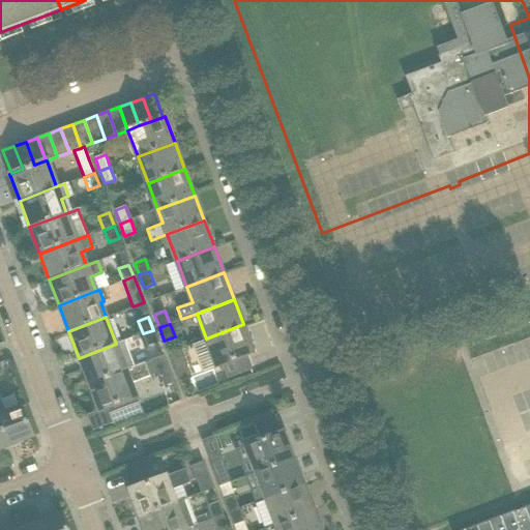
[(206,339),(193,344),(203,372),(217,366),(223,363),(228,378),(252,369),(246,355),(254,352),(243,324),(206,339)]
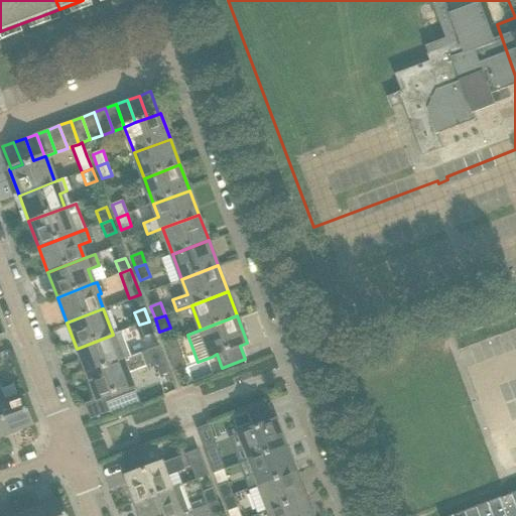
[(144,338),(154,334),(149,321),(139,325),(144,338)]
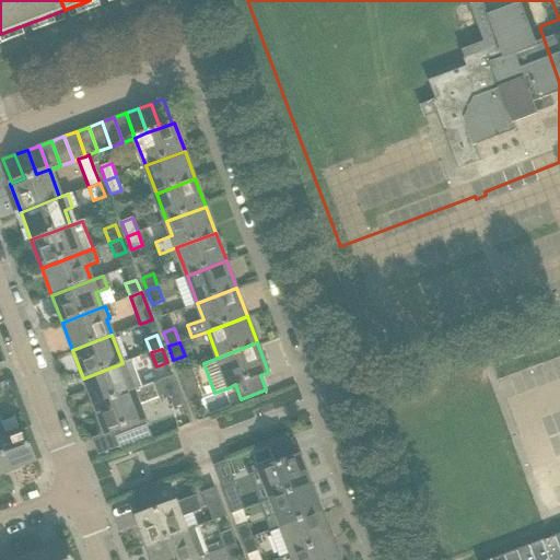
[(93,406),(132,391),(123,363),(83,378),(93,406)]
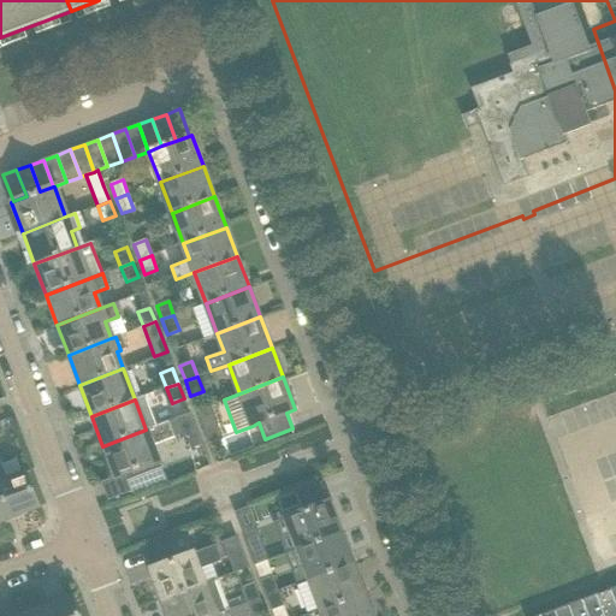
[(208,440),(220,437),(208,407),(196,412),(208,440)]
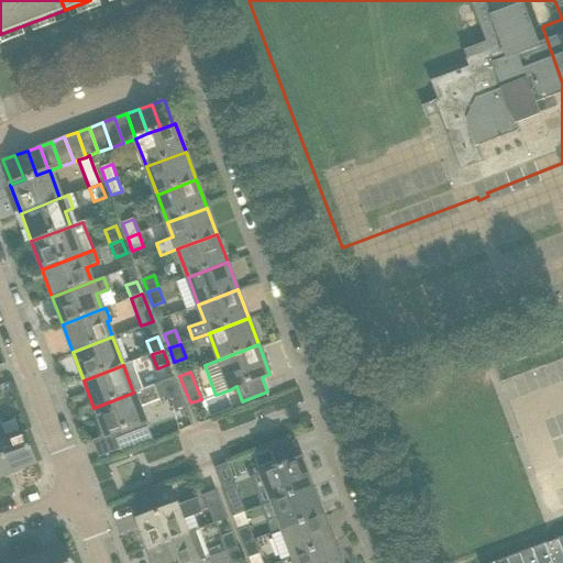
[(163,383),(167,396),(173,409),(184,406),(174,378),(163,383)]
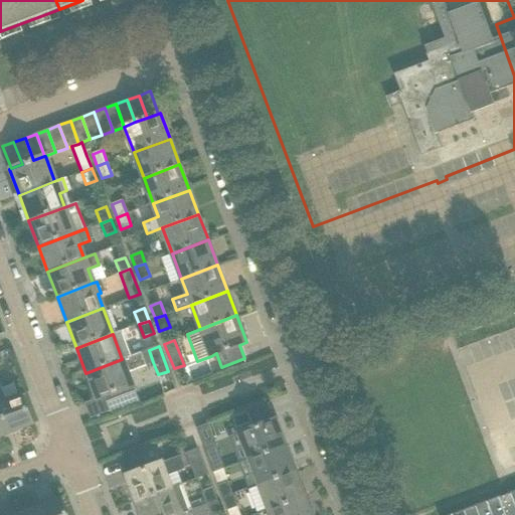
[(127,372),(146,365),(141,352),(122,359),(86,373),(96,398),(105,395),(111,410),(137,400),(127,372)]
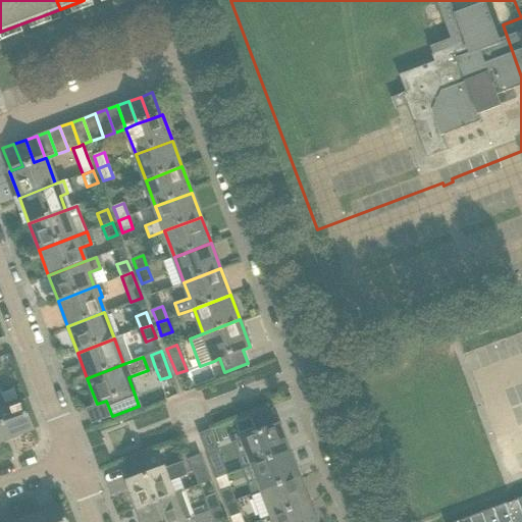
[(0,413),(9,438),(33,429),(21,400),(0,408),(0,413)]
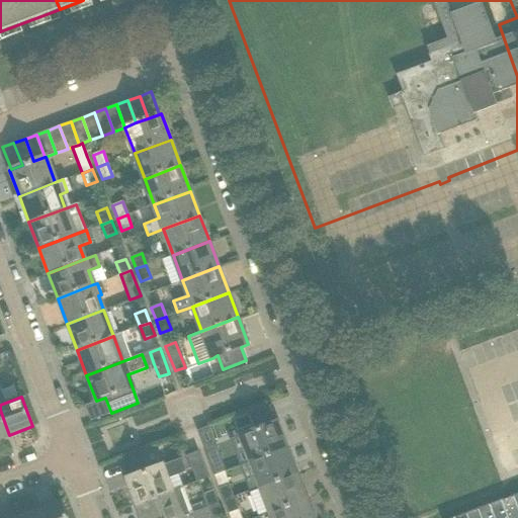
[(0,437),(9,435),(0,410),(0,437)]
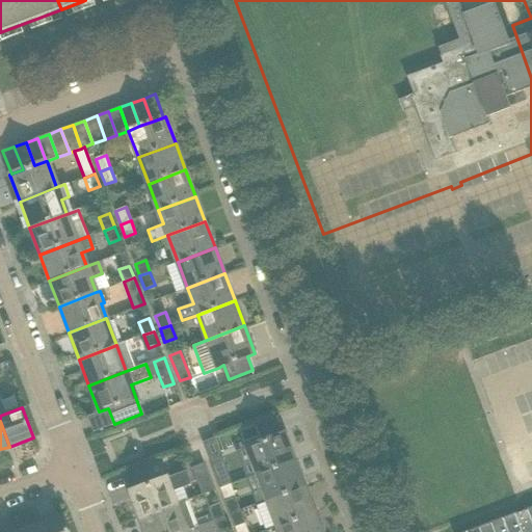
[(258,475),(295,461),(285,433),(247,447),(258,475)]
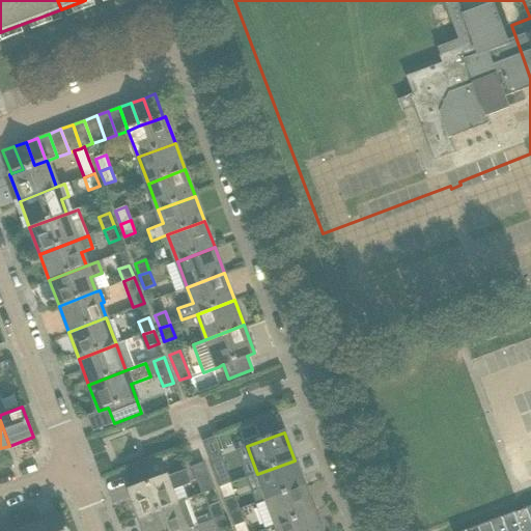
[(220,488),(232,483),(221,456),(208,460),(220,488)]
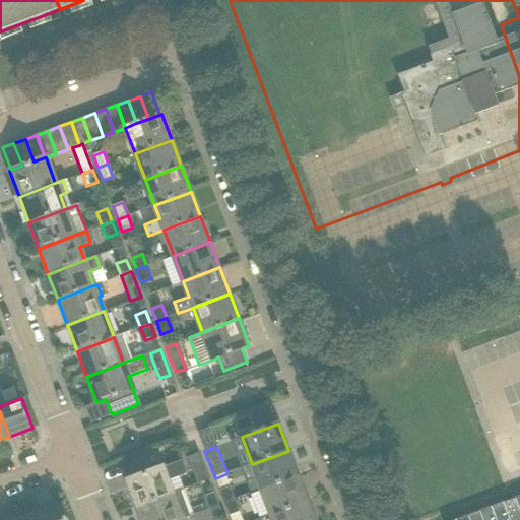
[(262,490),(298,475),(288,451),(252,464),(262,490)]
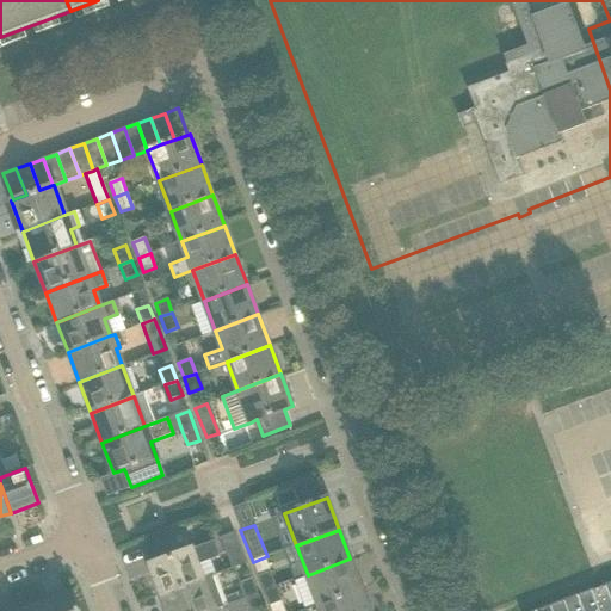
[(233,569),(246,563),(233,532),(220,537),(233,569)]
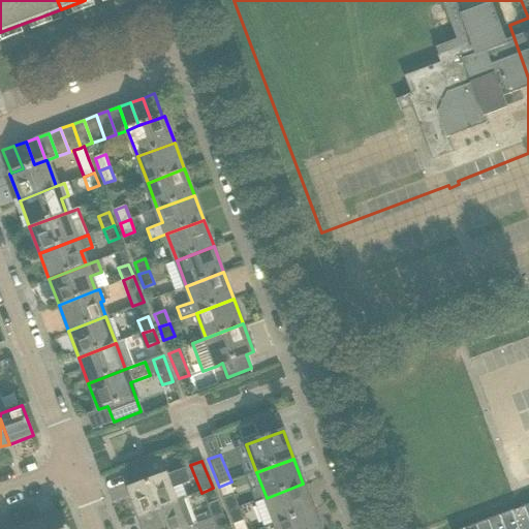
[(191,483),(190,481),(185,467),(128,489),(138,516),(178,501),(174,489),(191,483)]
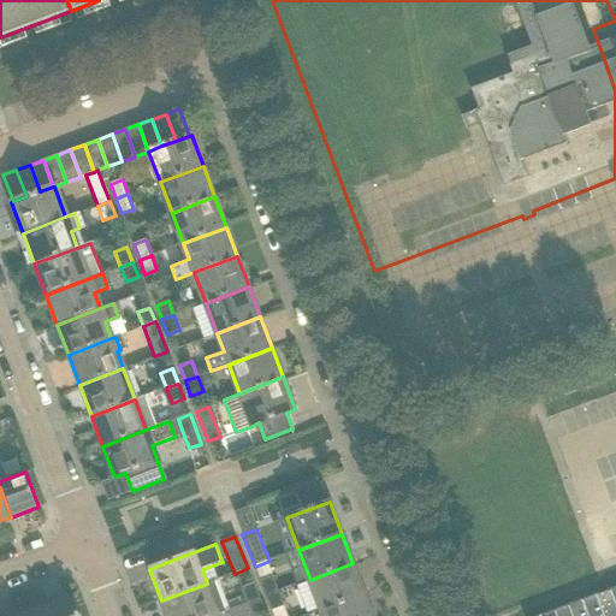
[(321,610),(365,594),(353,563),(311,580),(321,610)]
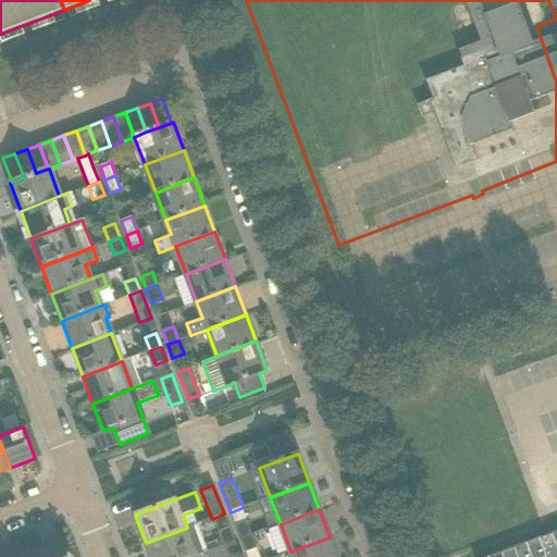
[(240,540),(251,535),(246,521),(235,525),(240,540)]
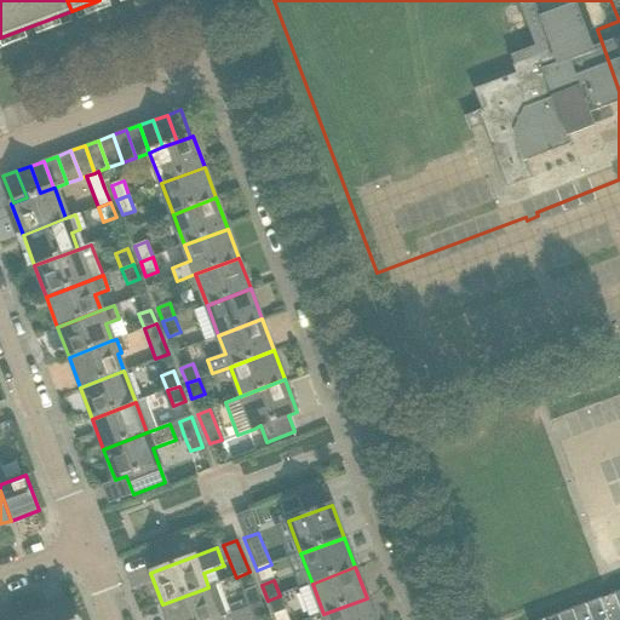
[(208,587),(162,604),(167,619),(214,619),(220,618),(230,614),(219,584),(208,587)]
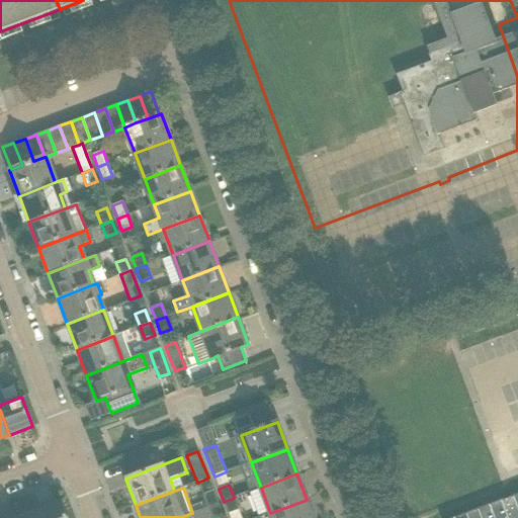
[(207,508),(219,504),(213,491),(202,495),(207,508)]
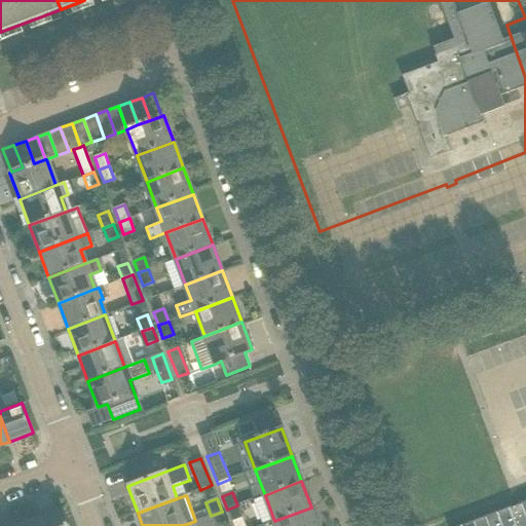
[(525,525),(525,500),(488,516),(459,525),(525,525)]
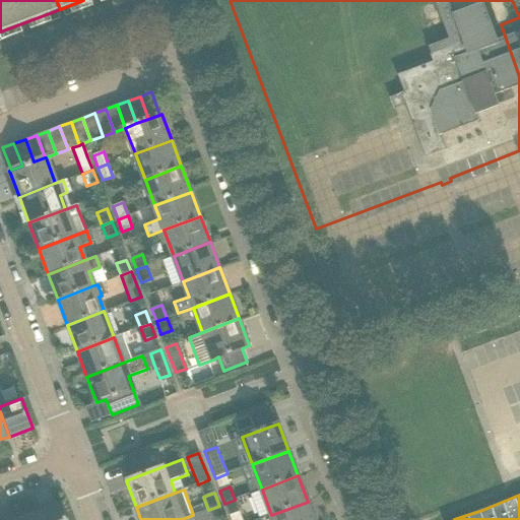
[(230,516),(240,512),(235,500),(224,504),(230,516)]
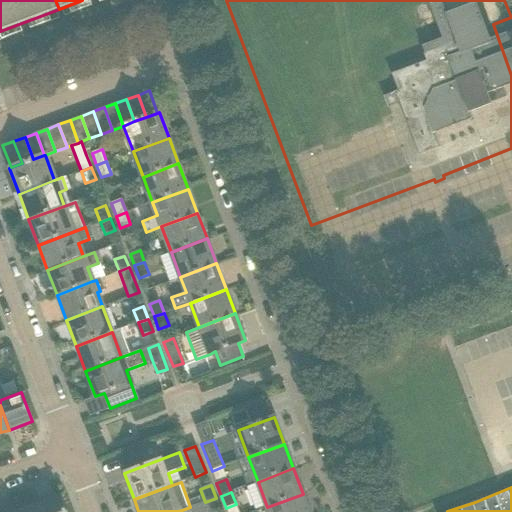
[(269,511),(309,511),(303,494),(267,507),(269,511)]
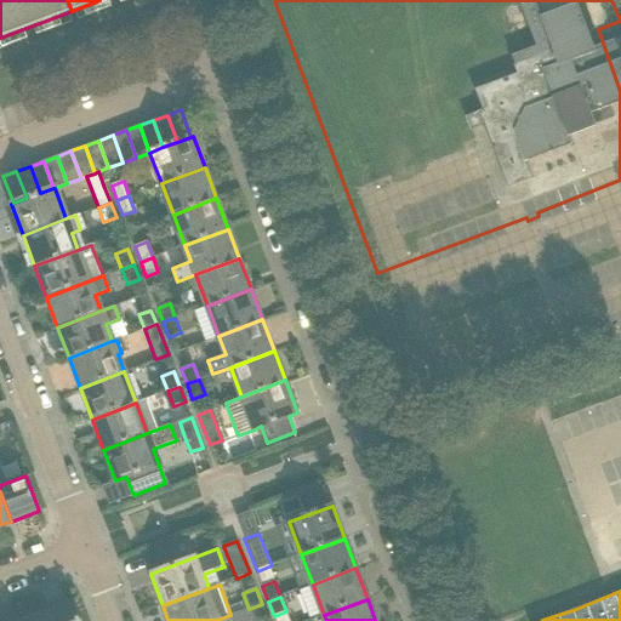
[(49,620),(80,620),(73,602),(46,613),(49,620)]
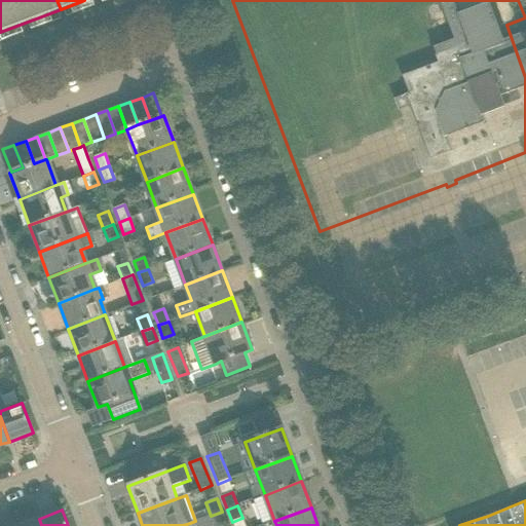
[(215,525),(221,525),(226,524),(222,512),(211,516),(215,525)]
